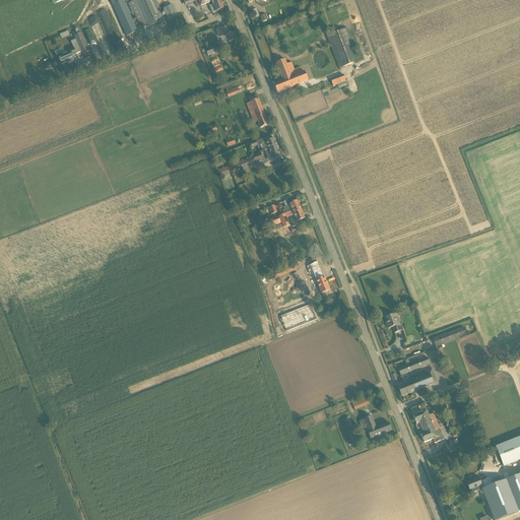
[(134,0),(145,24),(147,27),(165,20),(155,0),(134,0)]
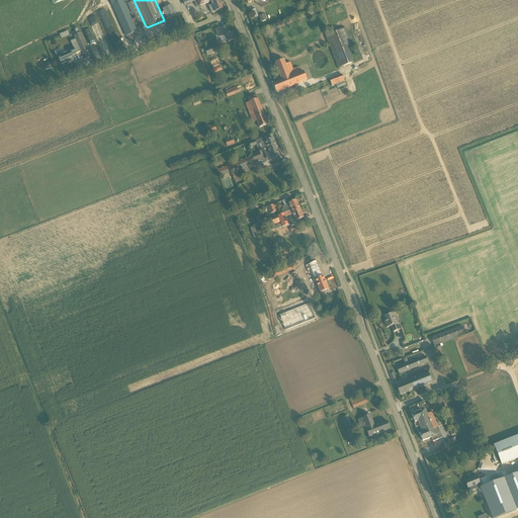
[(223,8),(219,0),(196,0),(197,0),(200,6),(207,3),(211,13),(223,8)]
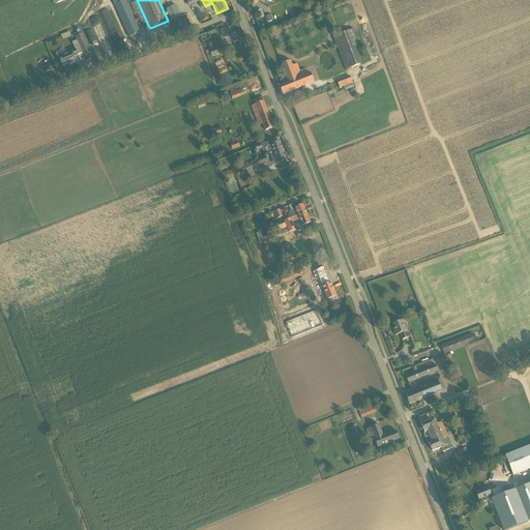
[(115,6),(129,37),(139,33),(124,1),(115,6)]
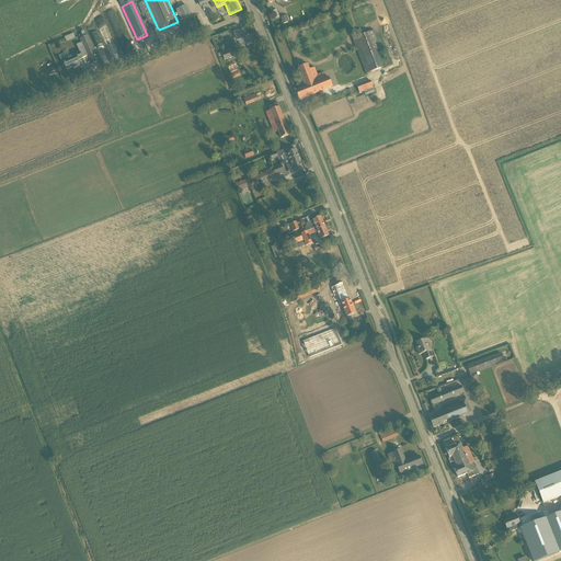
[(185,6),(178,9),(183,20),(190,16),(185,6)]
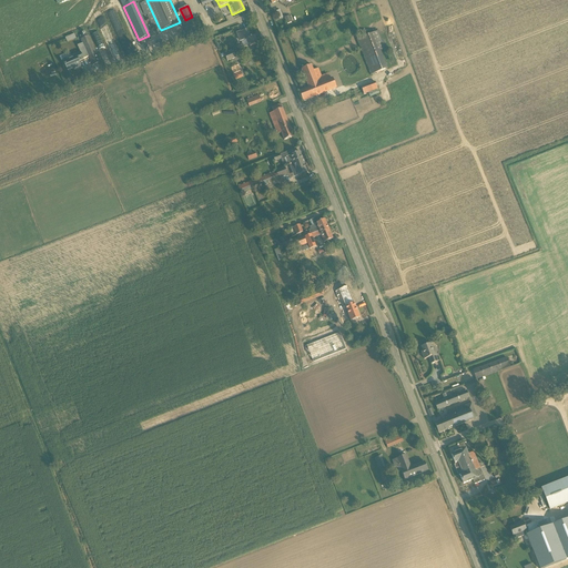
[(251,38),(247,29),(240,32),(236,33),(240,41),(247,39),(251,47),(257,44),(255,37),(251,38)]
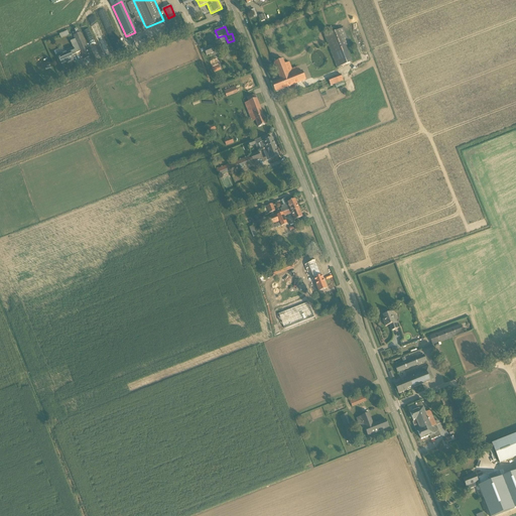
[(76,39),(71,41),(73,48),(76,53),(81,51),(83,54),(85,59),(91,56),(89,51),(88,48),(81,33),(79,30),(73,33),(74,35),(76,39)]
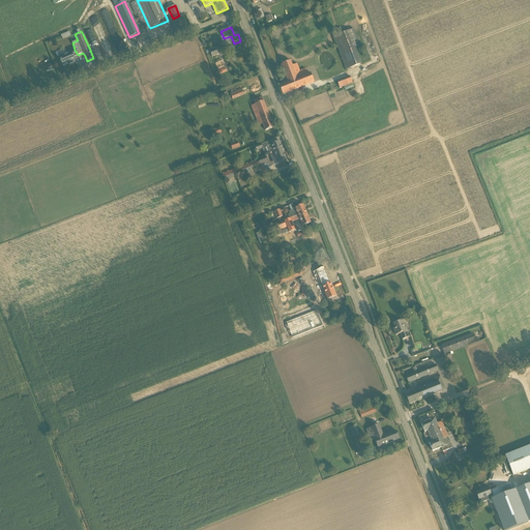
[(361,64),(355,48),(348,31),(333,37),(347,69),(361,64)]
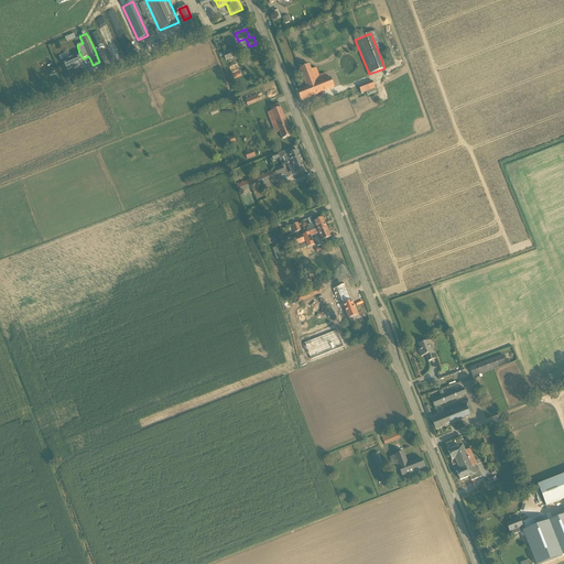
[(226,61),(235,58),(231,51),(224,54),(226,61)]
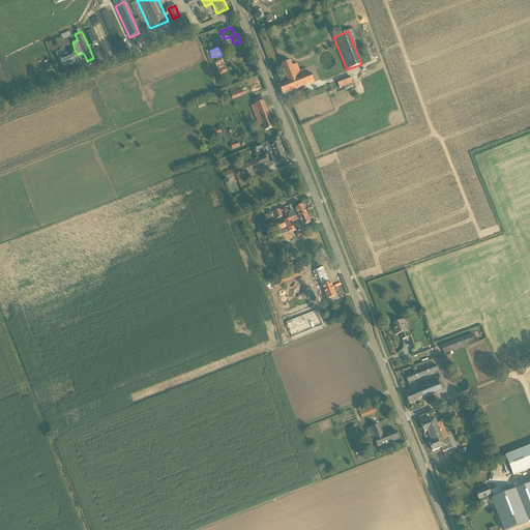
[(74,57),(78,55),(75,50),(70,51),(67,53),(67,54),(60,58),(63,66),(70,63),(70,64),(76,61),(74,57)]
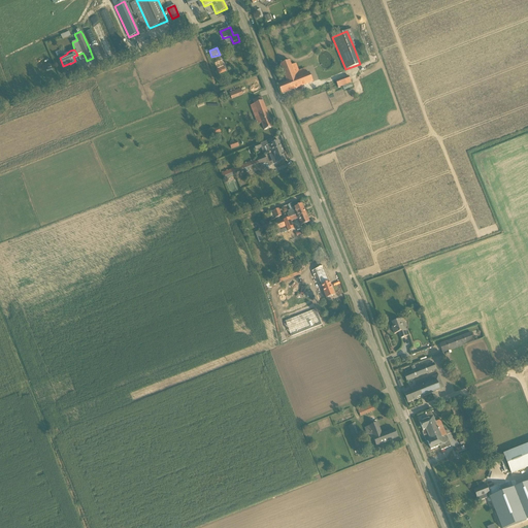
[(300,76),(298,70),(294,72),(290,61),(281,64),(287,81),(278,86),(282,95),(312,83),(309,73),(300,76)]
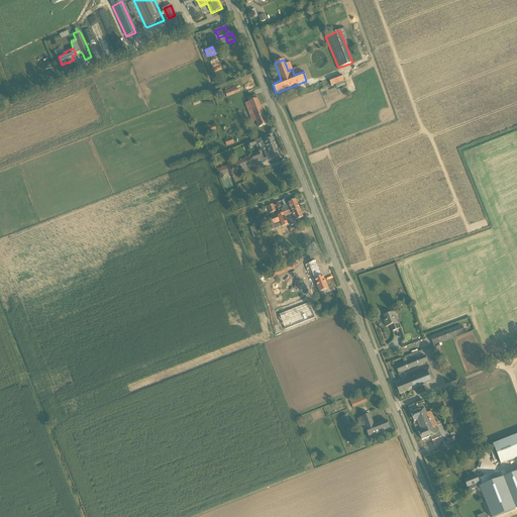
[(343,82),(341,75),(328,79),(331,87),(343,82)]
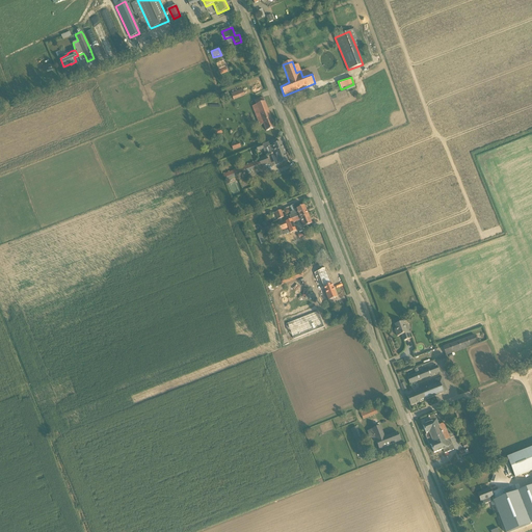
[(231,94),(233,99),(244,94),(242,88),(231,94)]
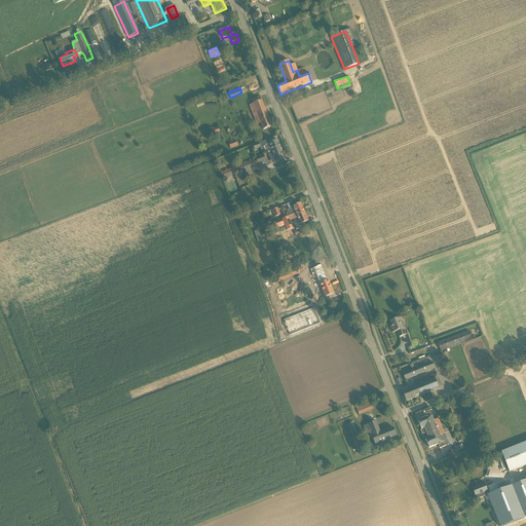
[(272,126),(260,97),(252,100),(253,104),(250,106),(257,124),(260,123),(263,130),(272,126)]
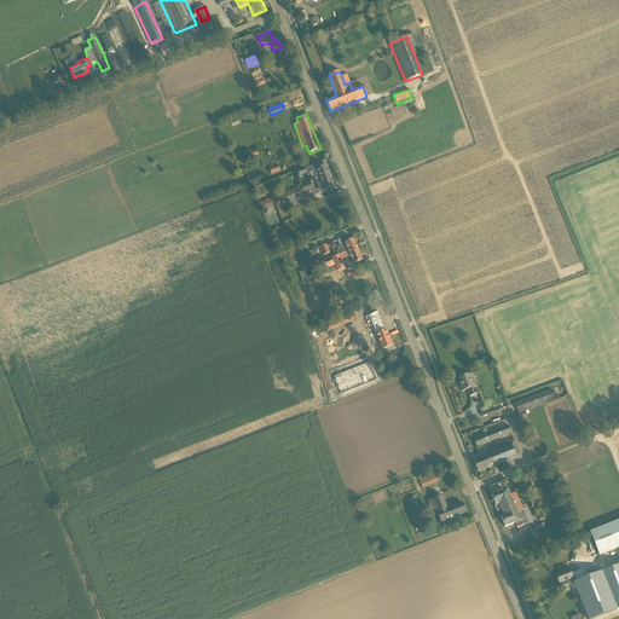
[(249,152),(252,158),(260,155),(258,148),(249,152)]
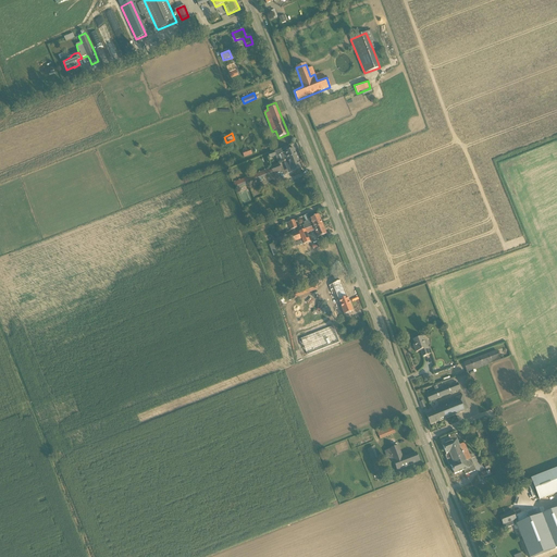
[(284,162),(296,157),(294,149),(285,152),(285,153),(281,155),(284,162)]
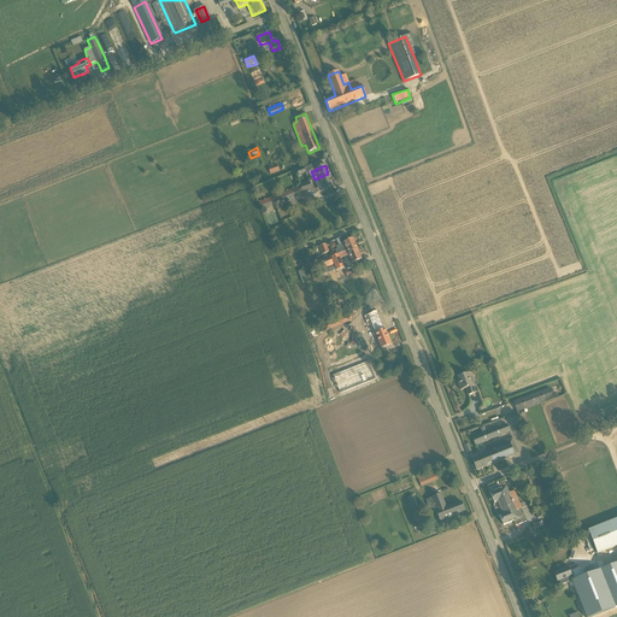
[(334,187),(328,174),(315,180),(317,184),(322,183),(324,191),(334,187)]
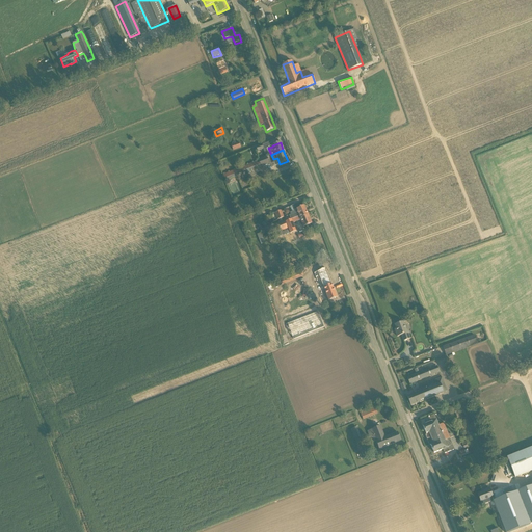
[(225,181),(270,163),(267,157),(223,174),(225,181)]
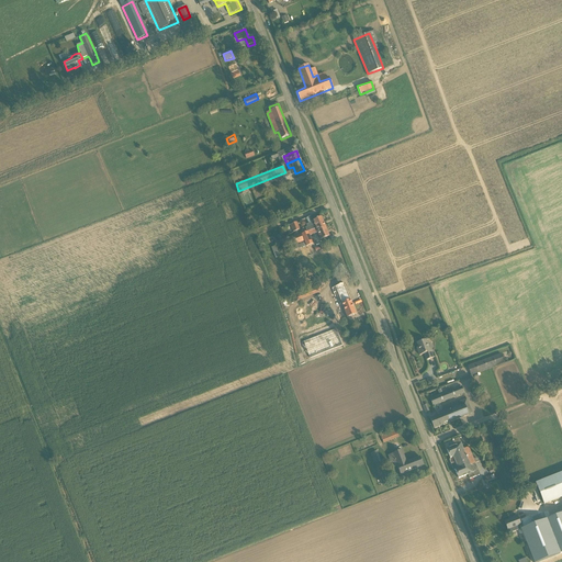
[(313,221),(311,216),(306,218),(308,224),(306,225),(307,227),(311,226),(314,224),(315,226),(324,222),(322,217),(313,221)]
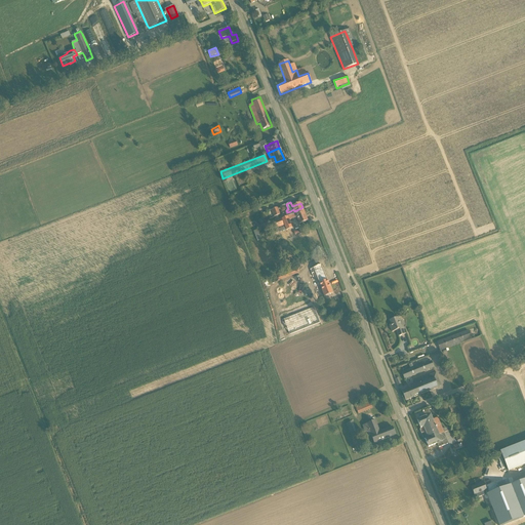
[(305,212),(303,207),(294,211),(293,209),(290,211),(287,212),(286,213),(287,216),(293,214),(293,215),(295,214),(296,215),(305,212)]
